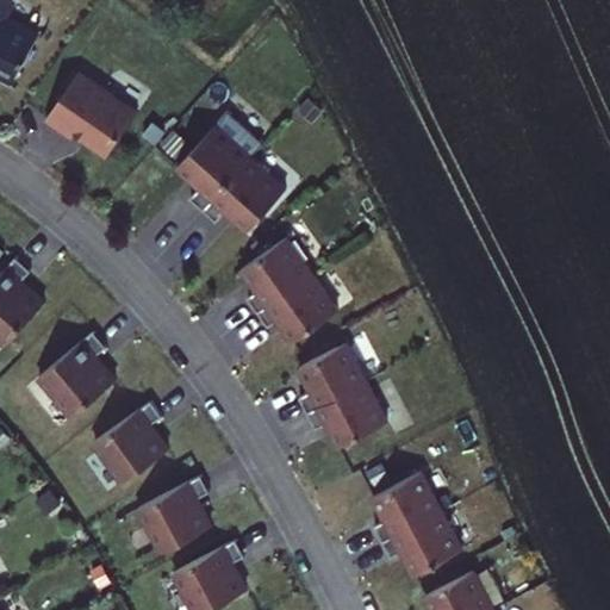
[(12,1),(10,0),(0,0),(0,80),(13,87),(38,37),(4,19),(12,1)]
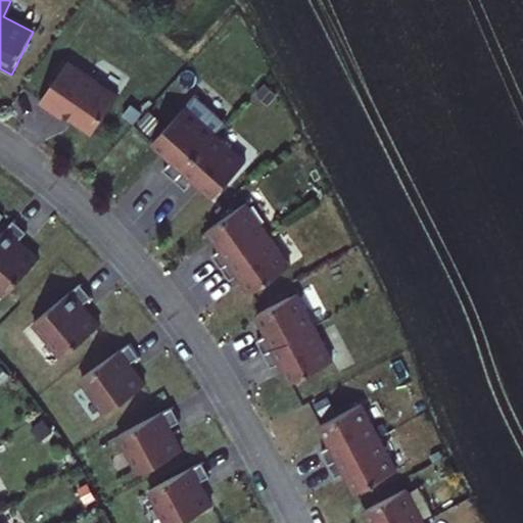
[(120,96),(68,61),(41,101),(61,115),(64,115),(66,113),(94,133),(120,96)]
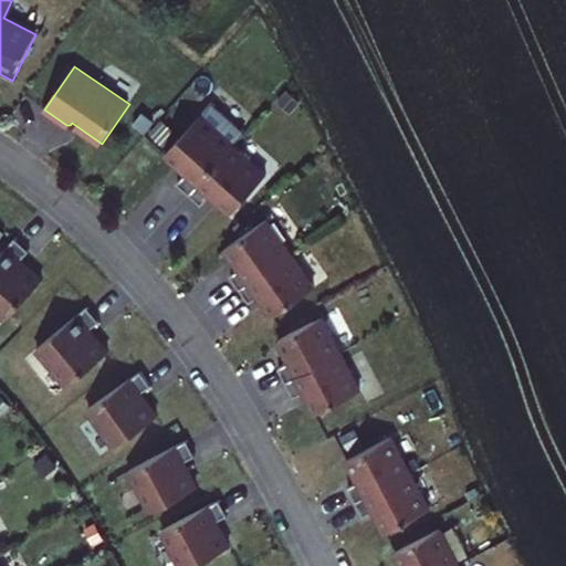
[(178,181),(190,192),(234,144),(201,115),(166,153),(188,173),(178,181)]
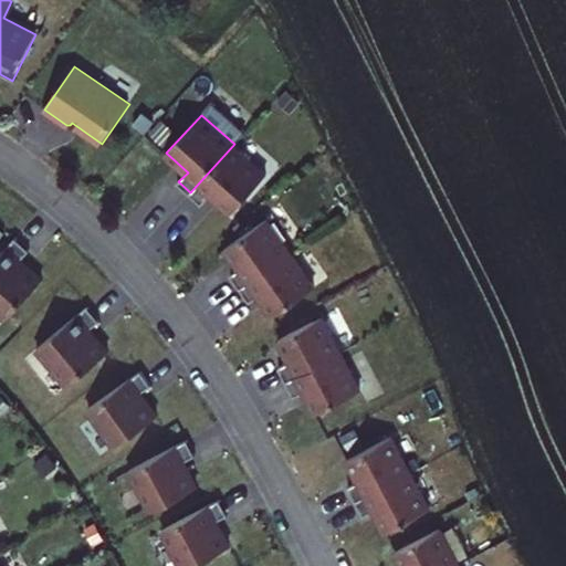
[(268,174),(234,144),(190,192),(202,203),(211,194),(232,212),(268,174)]
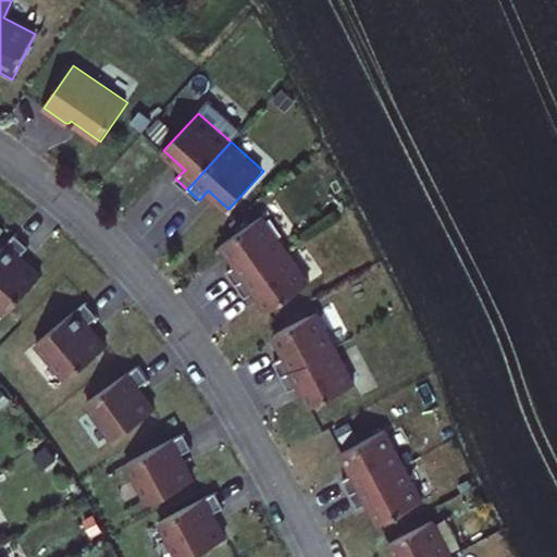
[(227,270),(237,283),(286,249),(263,214),(222,244),(236,264),(227,270)]
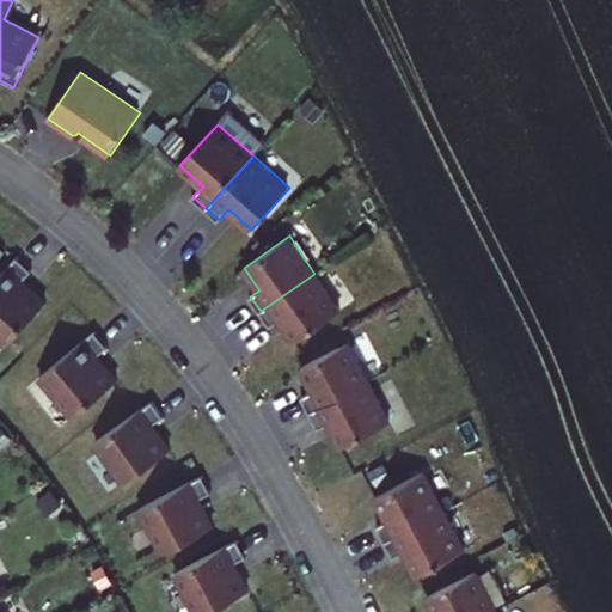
[(0,273),(0,338),(8,346),(44,304),(20,285),(30,273),(12,259),(0,273)]
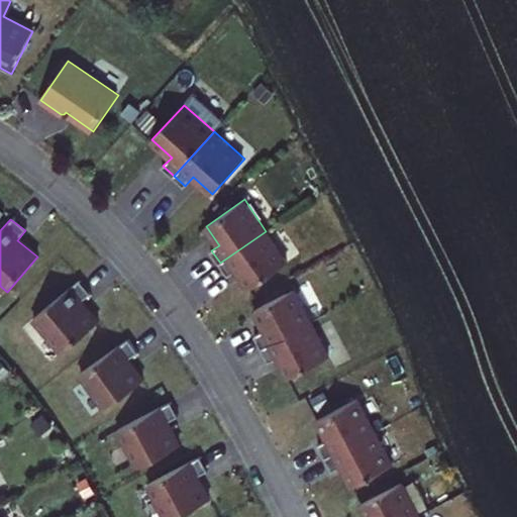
[(288,263),(266,231),(220,263),(229,276),(237,270),(250,289),(288,263)]
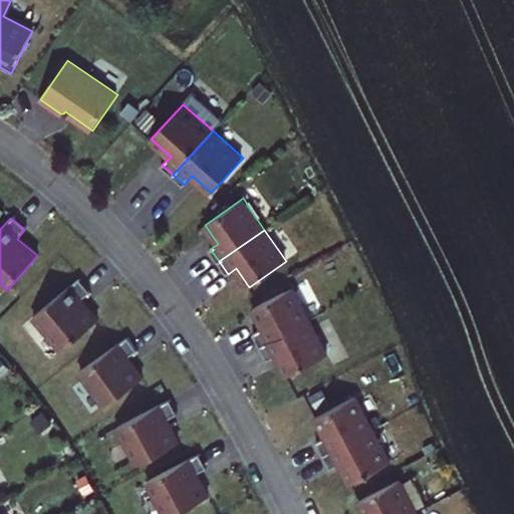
[(32,313),(60,347),(96,319),(79,299),(89,291),(77,277),(32,313)]
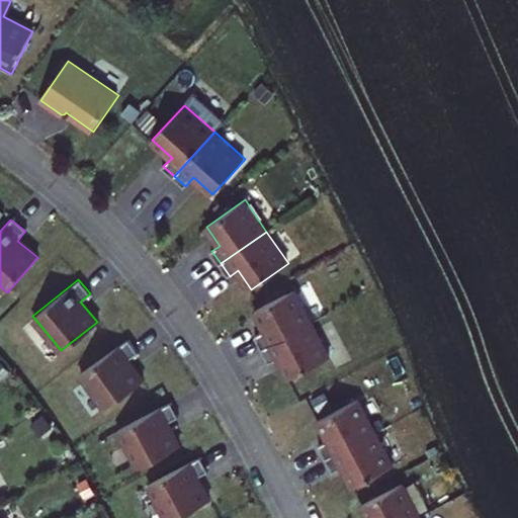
[(255,336),(263,349),(312,323),(294,289),(255,311),(266,331),(255,336)]
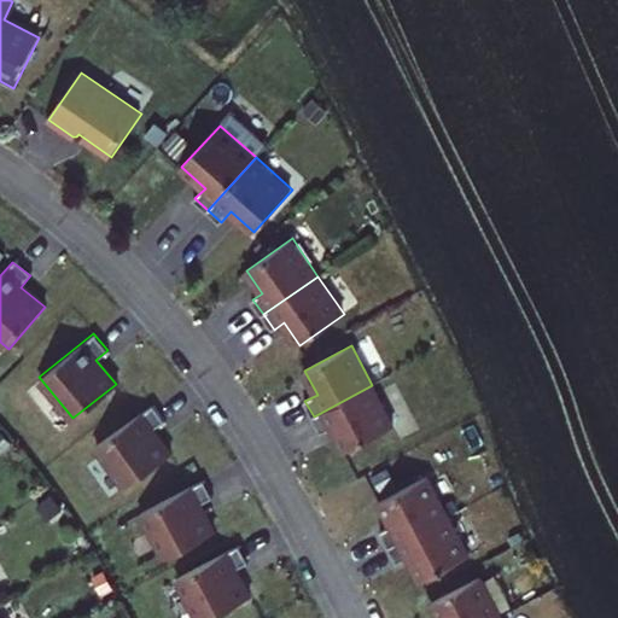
[(394,425),(372,385),(314,417),(322,433),(332,427),(345,452),(394,425)]
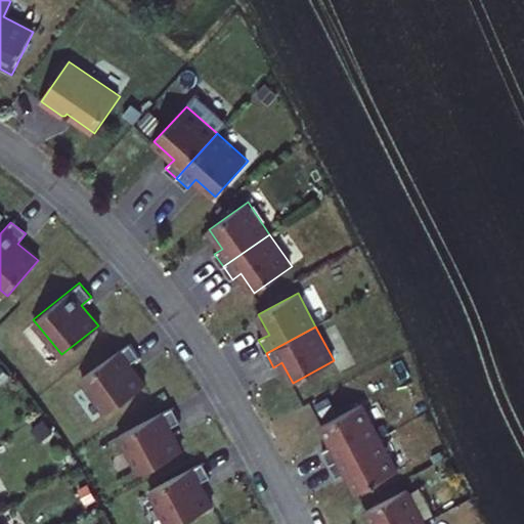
[(79,381),(104,416),(144,386),(128,365),(138,358),(128,345),(79,381)]
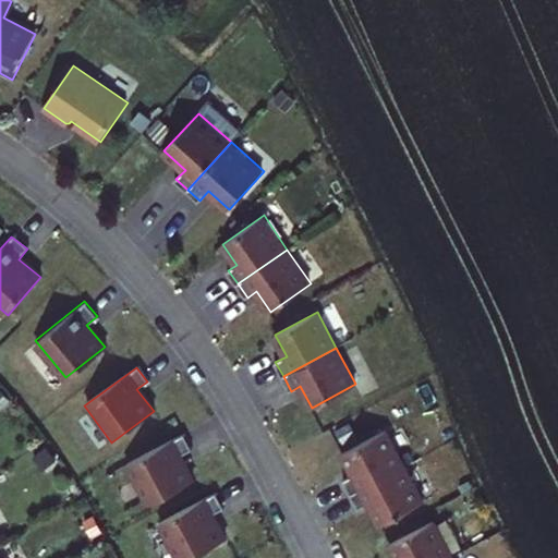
[(343,478),(351,493),(405,465),(386,428),(343,451),(354,473),(343,478)]
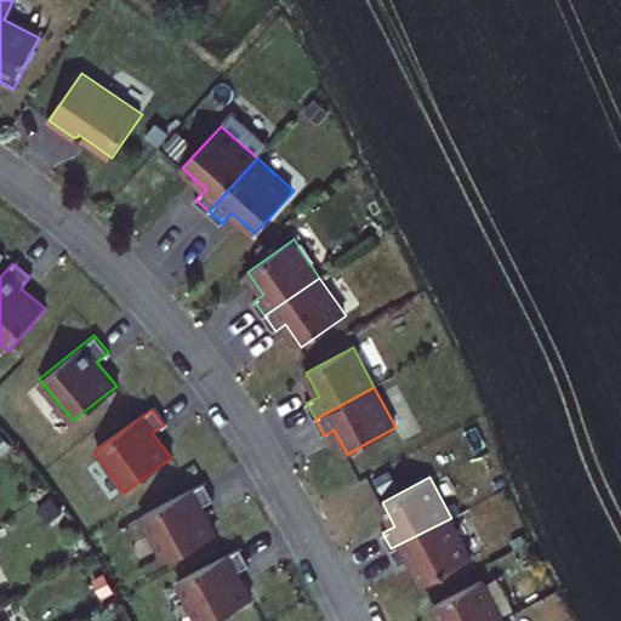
[(165,562),(216,534),(201,506),(215,500),(205,482),(142,516),(165,562)]
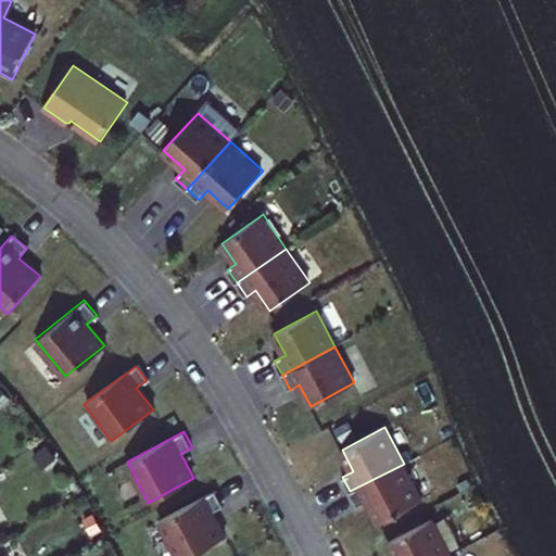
[(422,498),(404,464),(350,491),(358,506),(369,500),(380,521),(422,498)]
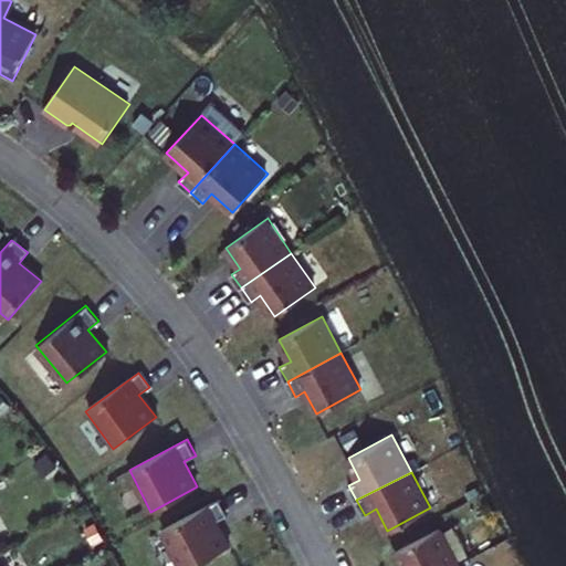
[(179,565),(192,565),(230,547),(217,522),(228,515),(220,500),(161,531),(179,565)]
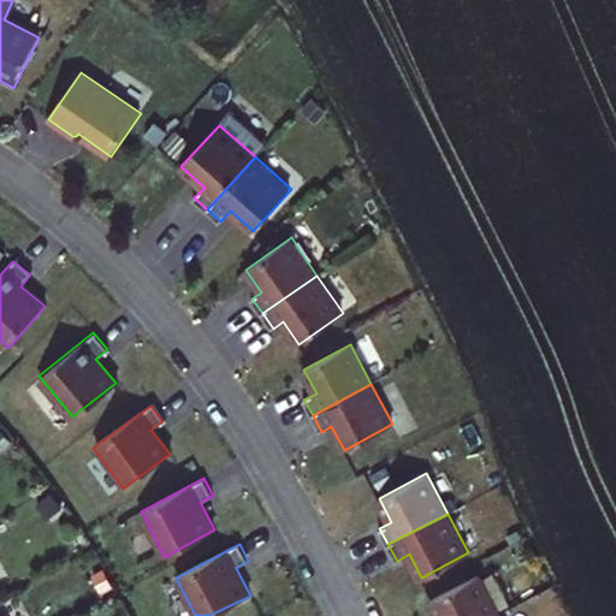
[(479,574),(432,599),(440,615),(493,615),(499,612),(479,574)]
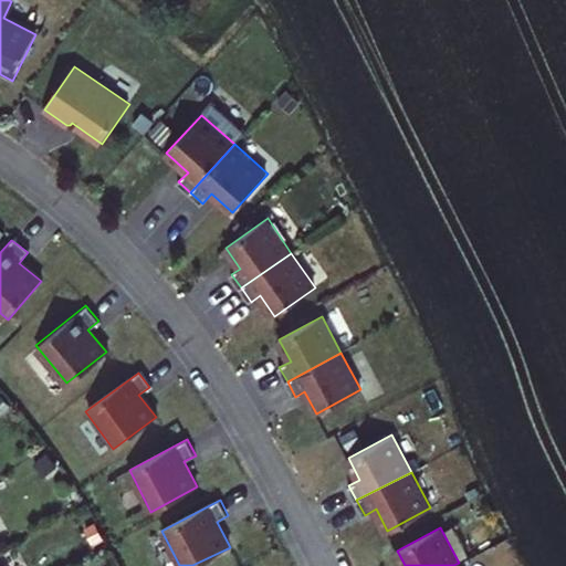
All buildings are outlined.
